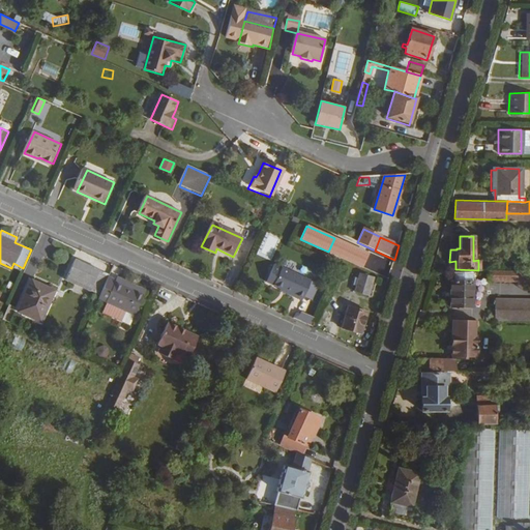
[(362,267),(369,254),(334,238),(328,252),(362,267)]
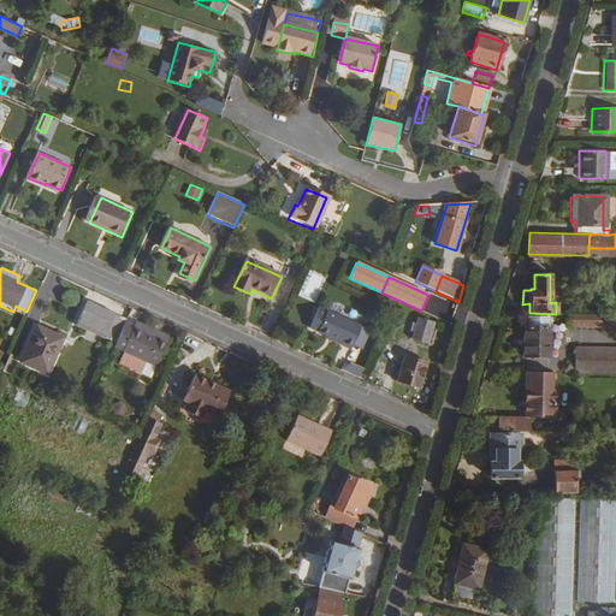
[(128,319),(90,302),(81,321),(78,326),(117,344),(128,319)]
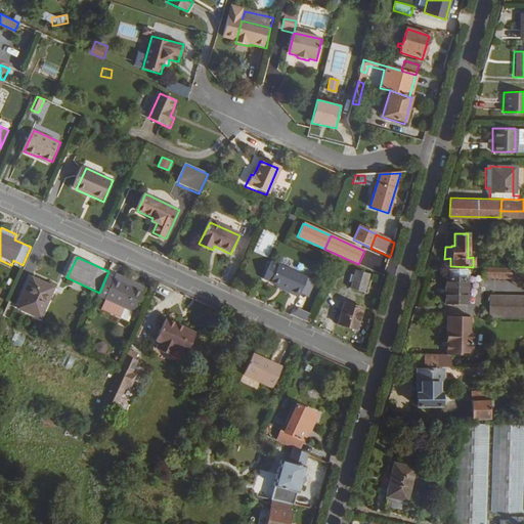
[(291,295),(299,298),(301,294),(307,278),(308,277),(272,261),(263,280),(280,288),(292,293),(291,295)]
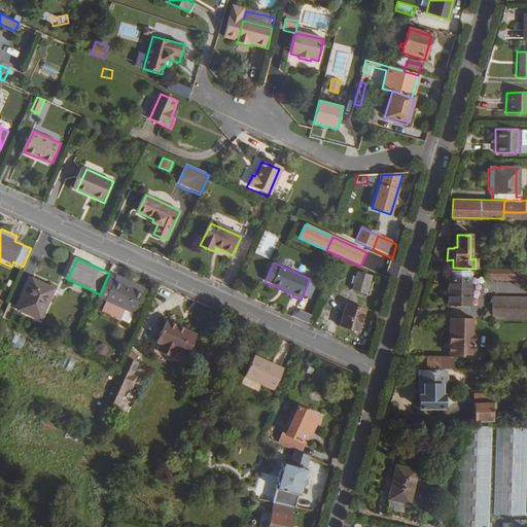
[(496,277),(497,269),(487,269),(487,277),(496,277)]
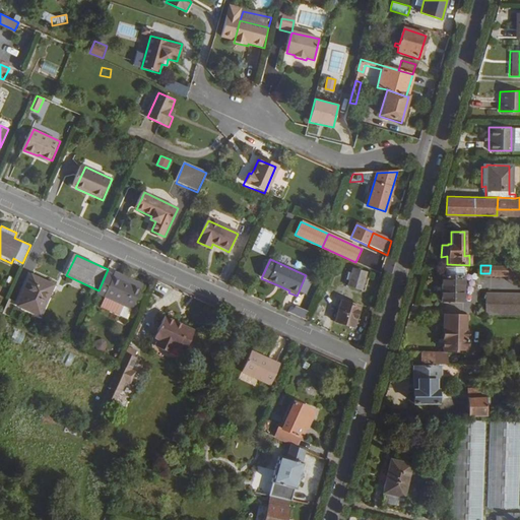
[(491,265),(490,273),(508,274),(508,266),(491,265)]
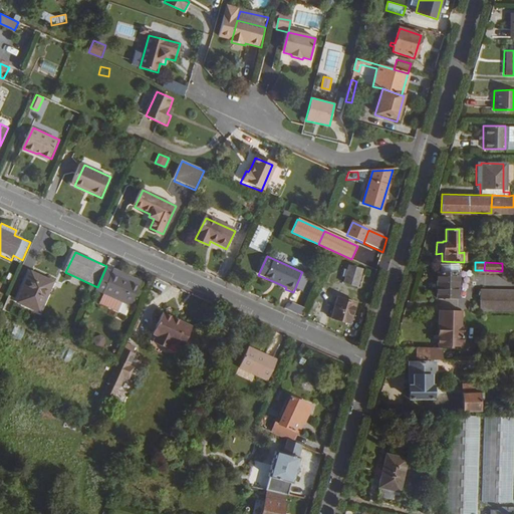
[(357,287),(361,270),(349,266),(347,272),(344,271),(343,277),(346,278),(344,283),(357,287)]
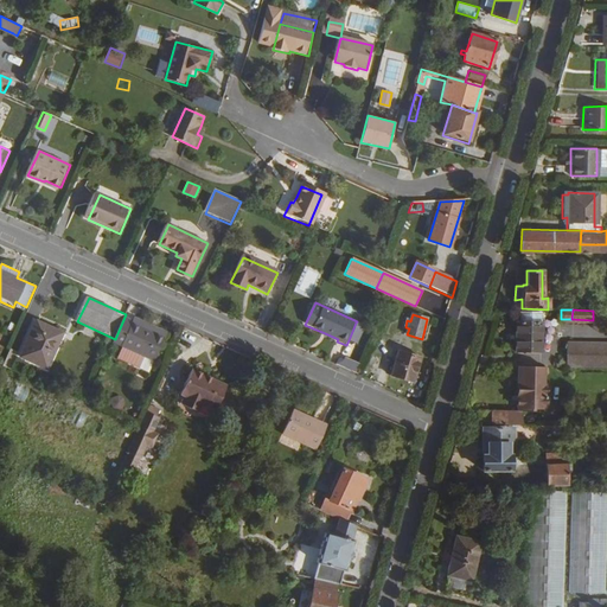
[(117,357),(149,372),(161,378),(179,342),(166,336),(133,320),(126,317),(115,339),(114,342),(123,346),(117,357)]
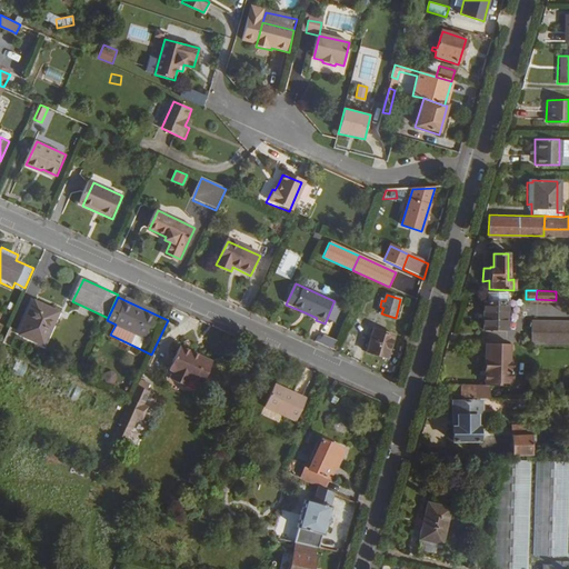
[(485,300),(483,328),(507,329),(507,301),(498,301),(498,297),(489,297),(489,301),(485,300)]
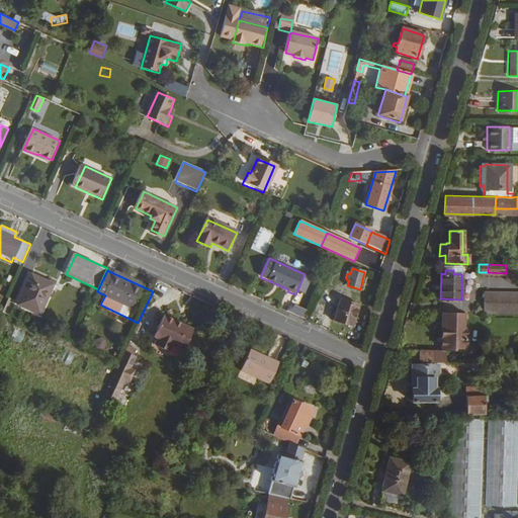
[(19,305),(40,315),(55,284),(51,282),(33,273),(19,305)]
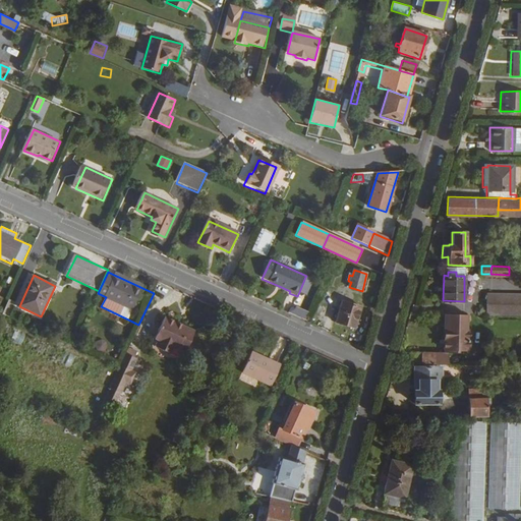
[(313,281),(305,277),(299,292),(306,296),(313,281)]
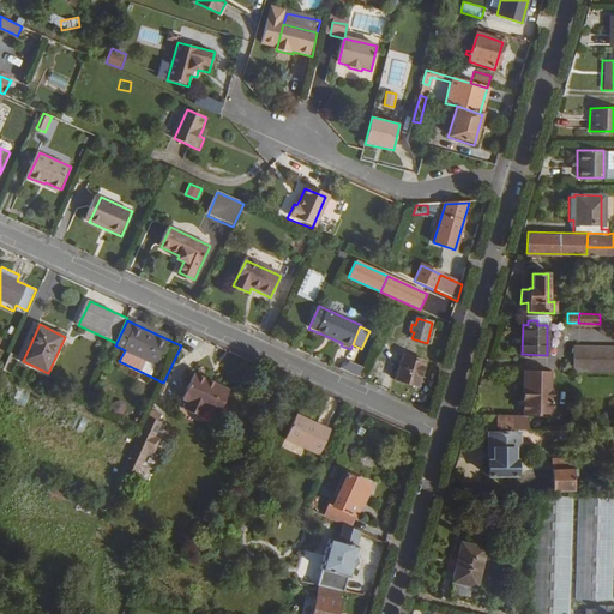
[(573,371),(613,372),(613,347),(575,347),(573,371)]
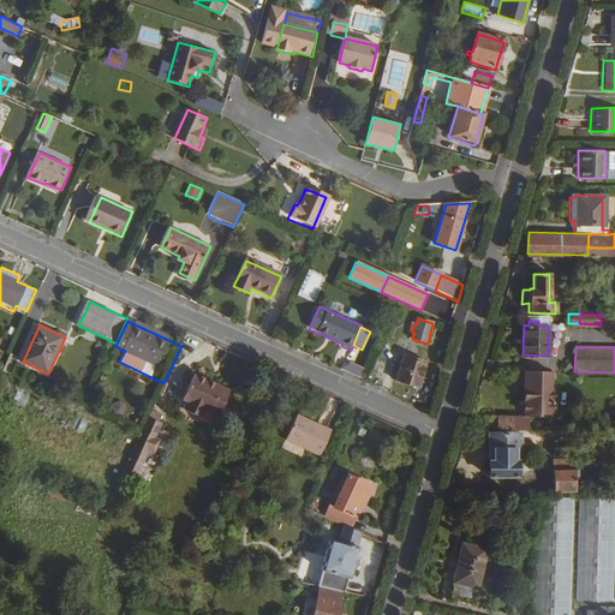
[(12,375),(22,357),(13,352),(5,371),(12,375)]
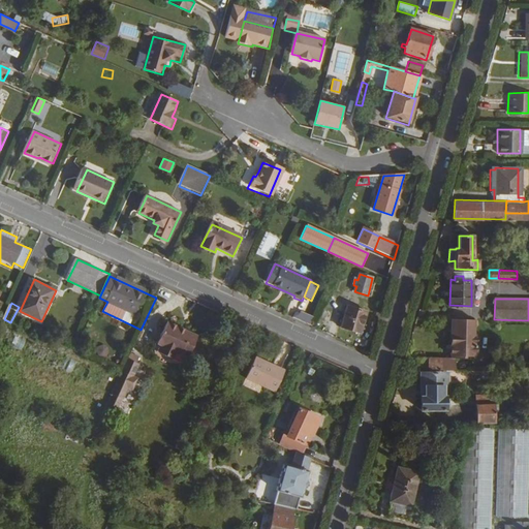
[(361,335),(367,314),(347,308),(340,330),(361,335)]
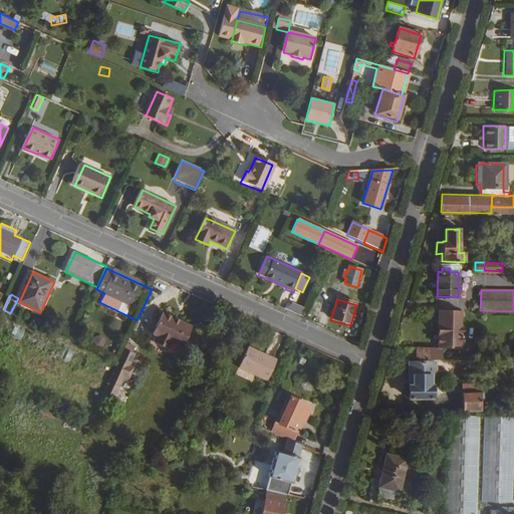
[(292,306),(289,311),(303,318),(307,310),(293,303),(292,306)]
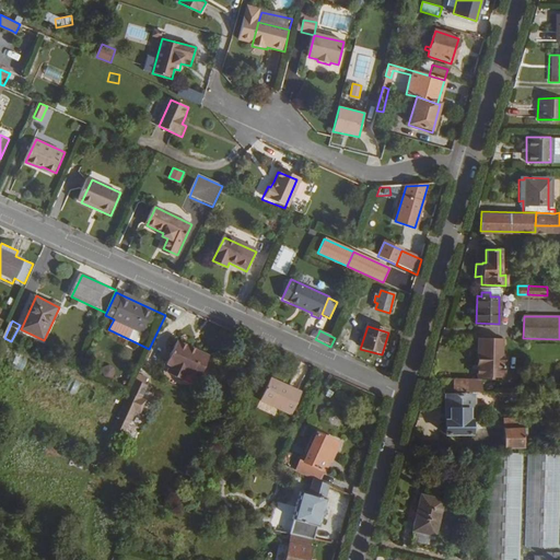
[(177,341),(156,333),(147,354),(166,363),(177,341)]
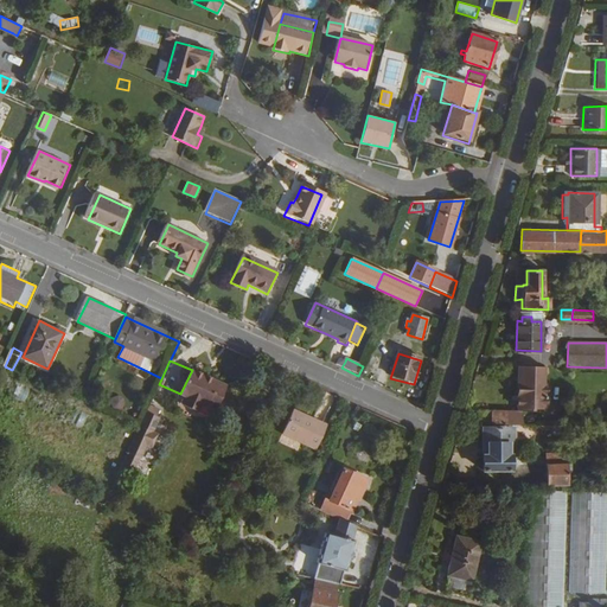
[(518,409),(485,409),(484,423),(522,425),(522,409),(534,409),(534,407),(545,407),(545,395),(547,383),(544,383),(544,366),(519,366),(518,409)]
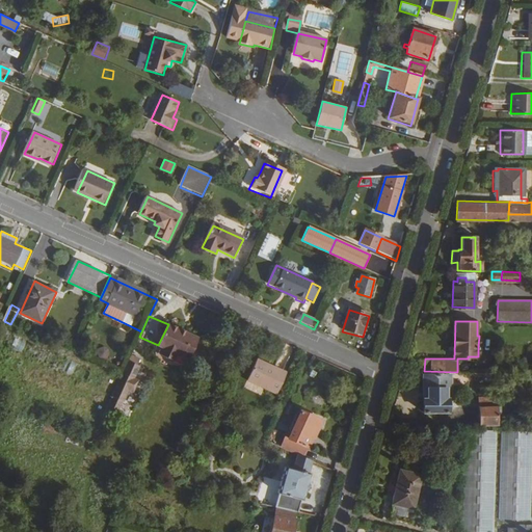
[(189,361),(200,340),(168,324),(158,345),(164,348),(159,358),(171,365),(177,354),(189,361)]
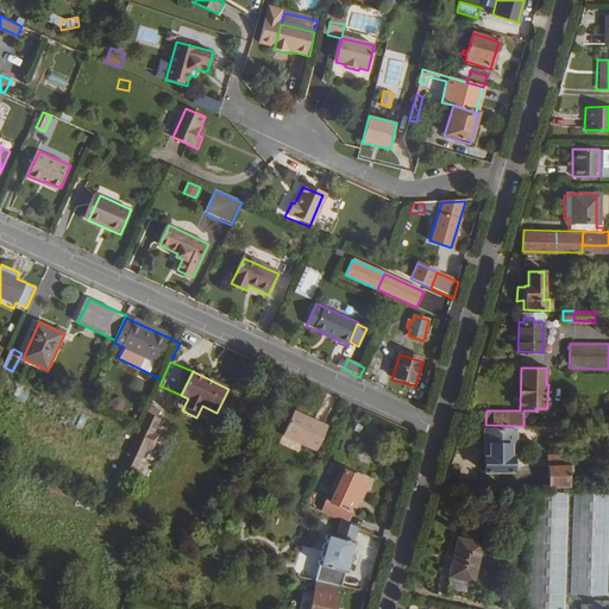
[(13,399),(24,402),(27,391),(16,388),(13,399)]
